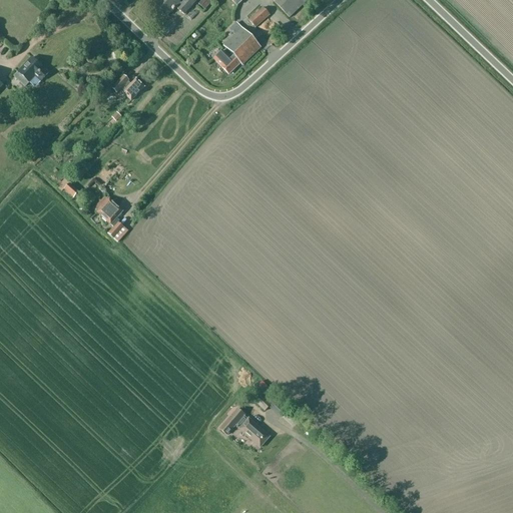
[(196,0),(184,0),(181,4),(176,0),(157,0),(154,4),(161,10),(160,12),(160,14),(161,16),(162,17),(164,17),(166,15),(167,16),(175,7),(183,15),(196,0)]
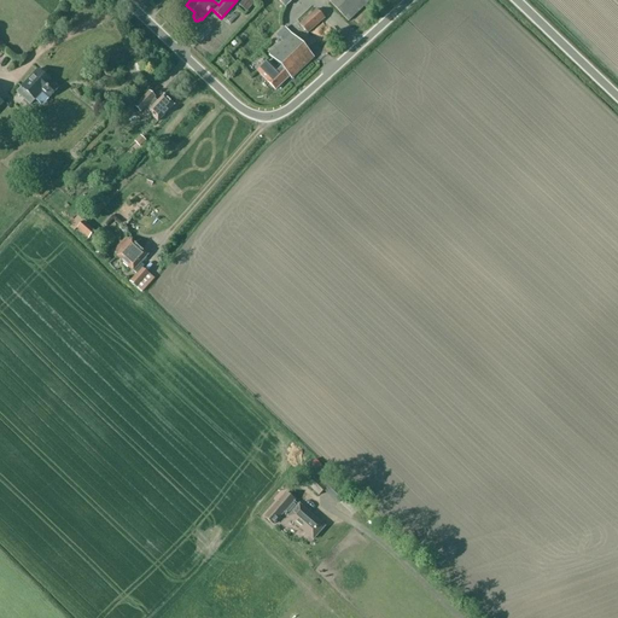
[(242,0),(238,5),(245,12),(254,3),(251,0),(242,0)]
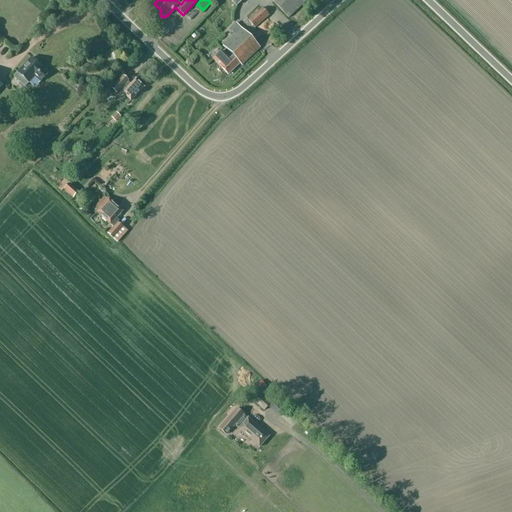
[(306,0),(270,0),(288,18),(306,0)]
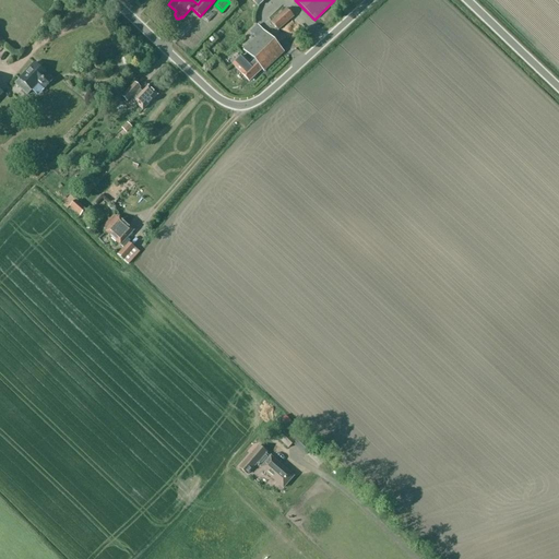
[(286,9),(271,22),(277,31),(293,18),(286,9)]
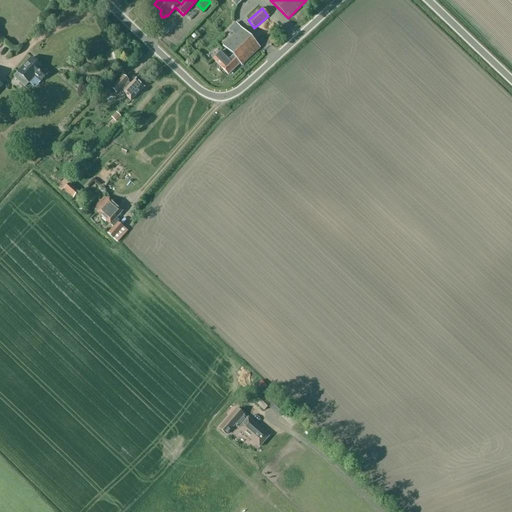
[(228,75),(240,64),(241,65),(260,48),(241,28),(236,23),(228,30),(233,35),(222,46),(231,55),(228,58),(221,51),(213,59),(221,67),(221,68),(228,75)]
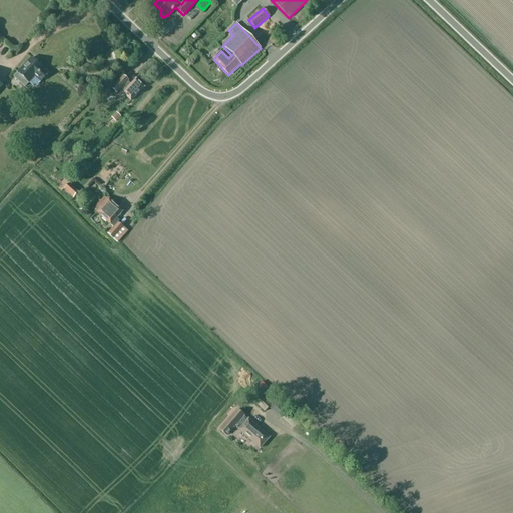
[(31,58),(17,73),(14,77),(24,87),(34,76),(40,82),(48,73),(31,58)]
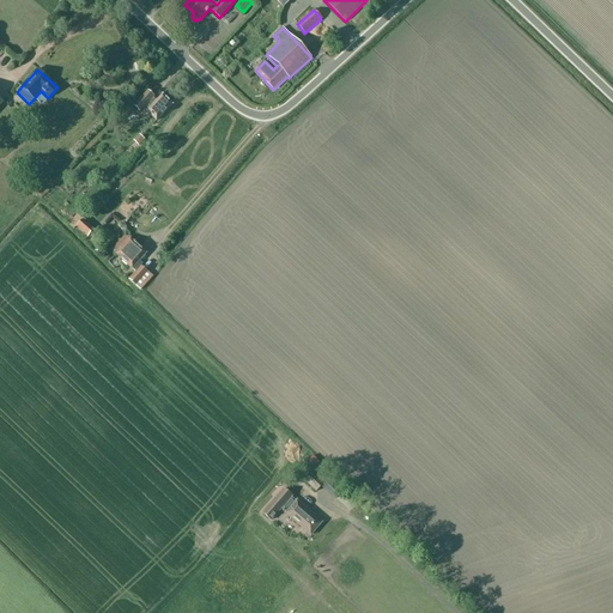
[(162,95),(156,102),(152,98),(153,97),(147,91),(133,105),(139,111),(143,108),(146,111),(156,121),(171,104),(162,95)]
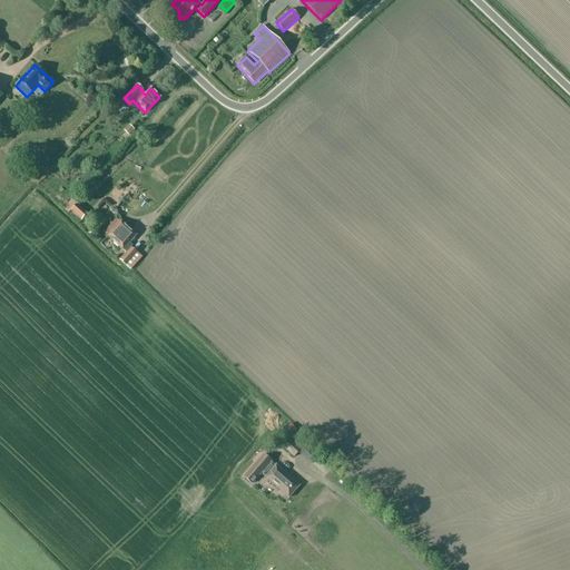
[(124,130),(128,136),(134,129),(129,125),(124,130)]
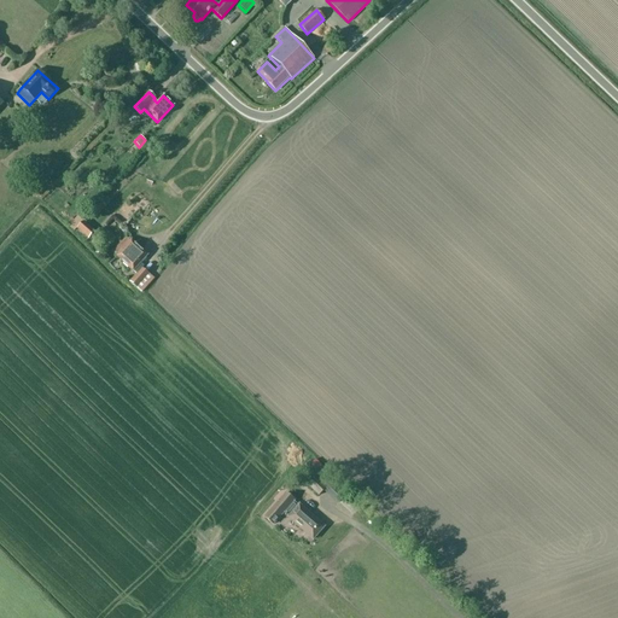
[(77,216),(69,226),(74,231),(77,227),(88,239),(86,242),(94,249),(104,239),(99,234),(93,242),(88,238),(94,232),(83,221),(82,221),(77,216)]
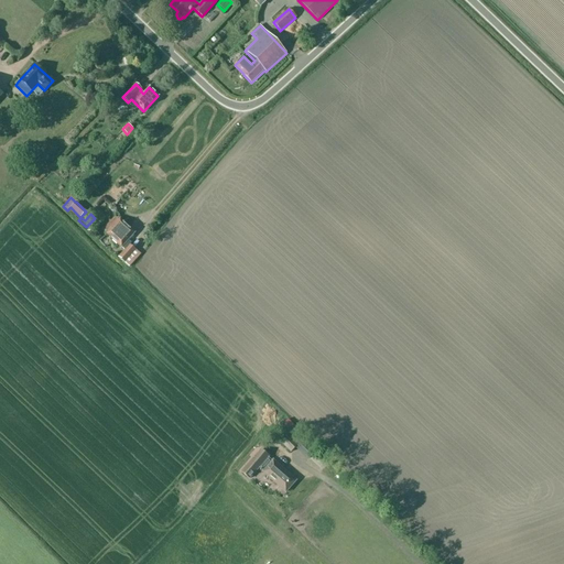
[(126,242),(134,232),(119,219),(119,220),(115,216),(102,229),(107,234),(106,234),(125,250),(118,258),(125,263),(129,267),(140,255),(136,250),(130,245),(129,246),(126,242)]
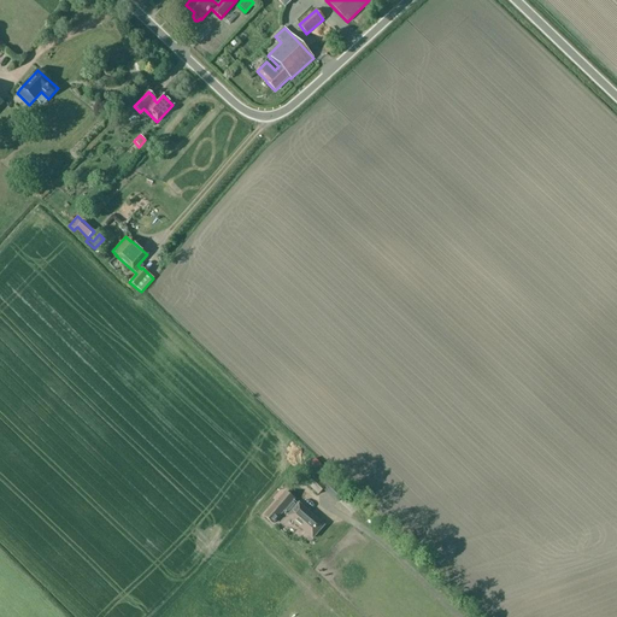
[(307,485),(317,494),(331,480),(321,470),(307,485)]
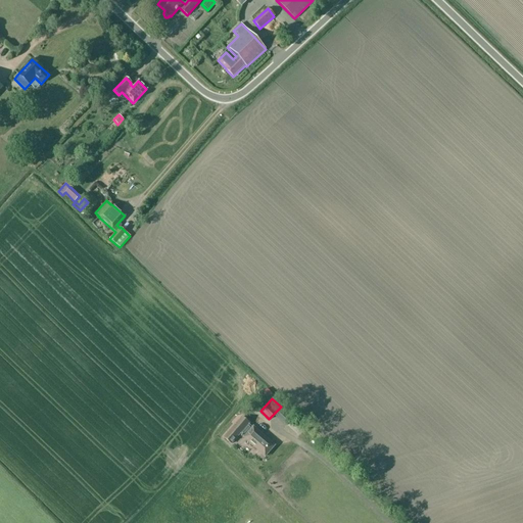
[(276,418),(285,426),(293,419),(284,410),(276,418)]
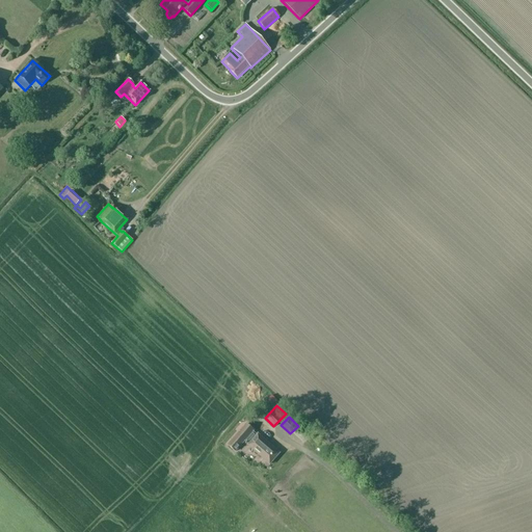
[(257,434),(257,435),(253,431),(245,424),(228,446),(235,452),(244,442),(248,445),(247,446),(269,464),(278,453),(257,434)]
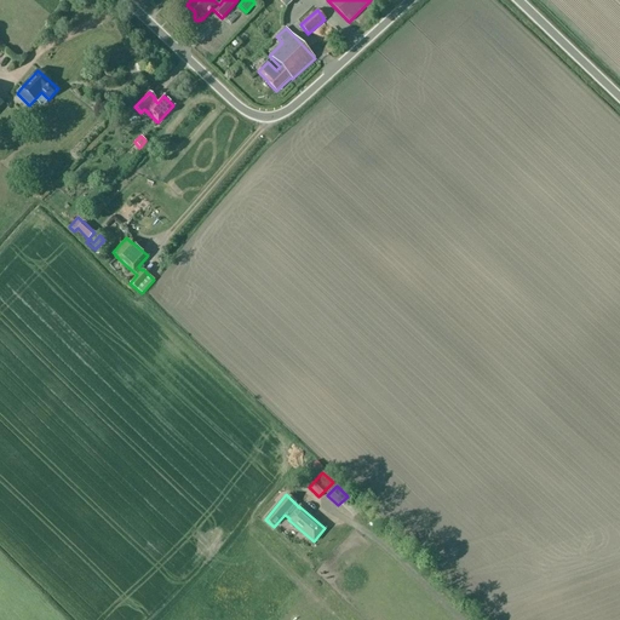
All buildings are outlined.
